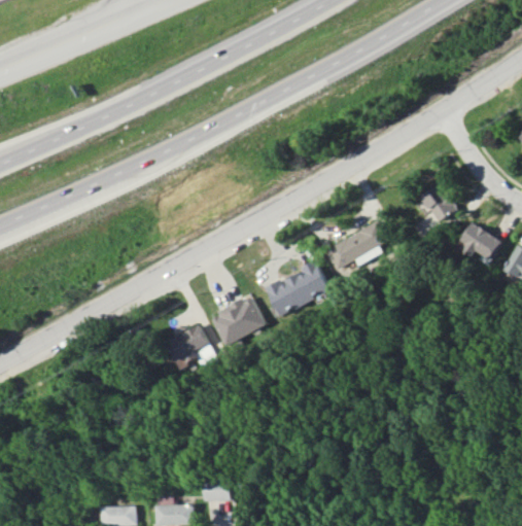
[(437,222),(454,212),(438,184),(420,195),(437,222)]
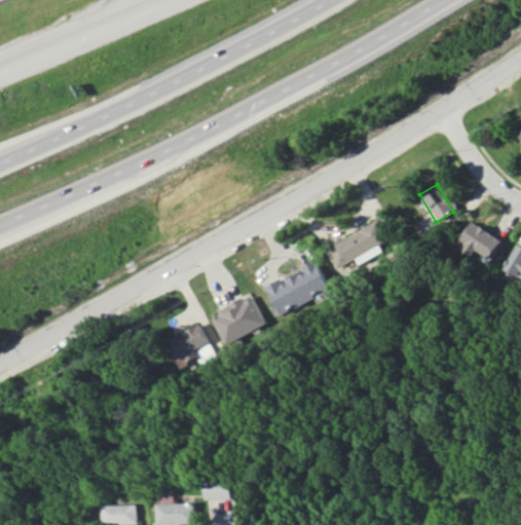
[(499,240),(469,221),(454,242),(472,253),(474,250),(487,259),(499,240)]
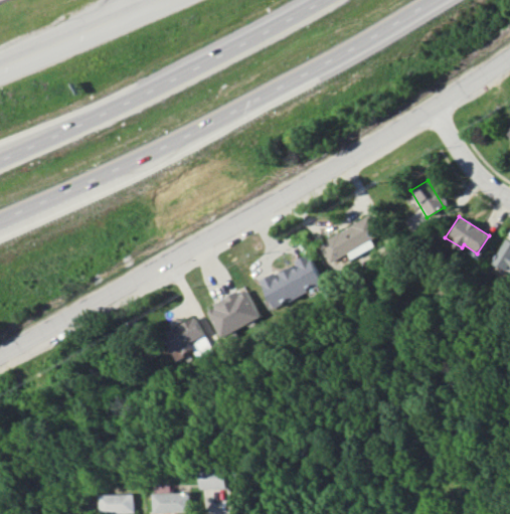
[(315,242),(325,264),(377,237),(366,217),(315,242)]
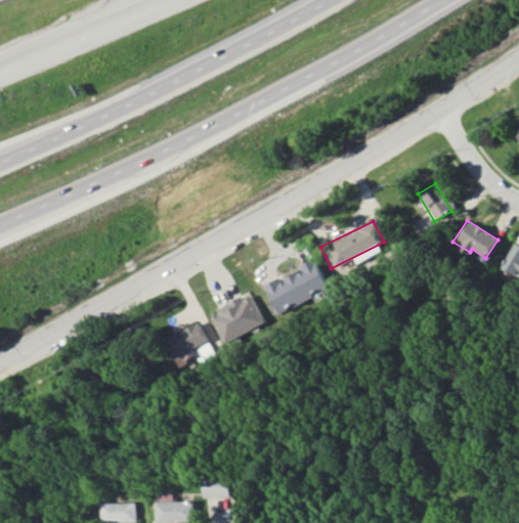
[(263,287),(278,314),(328,288),(312,258),(295,267),(296,269),(263,287)]
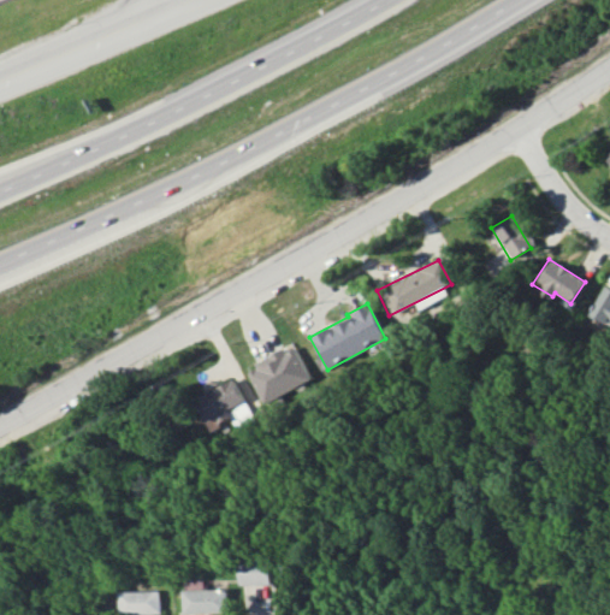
[(309,383),(294,346),(246,367),(261,403),(309,383)]
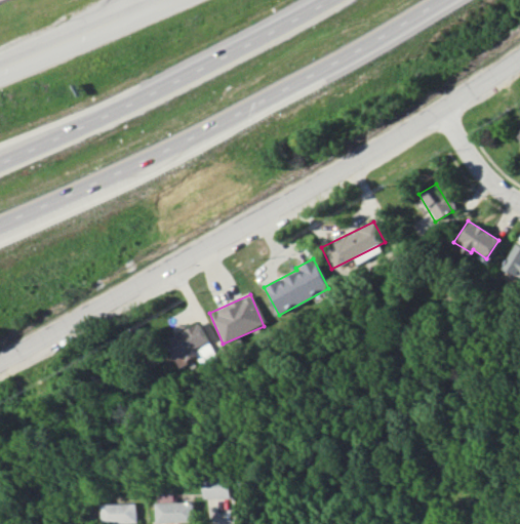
[(231,478),(204,478),(203,498),(231,499),(231,478)]
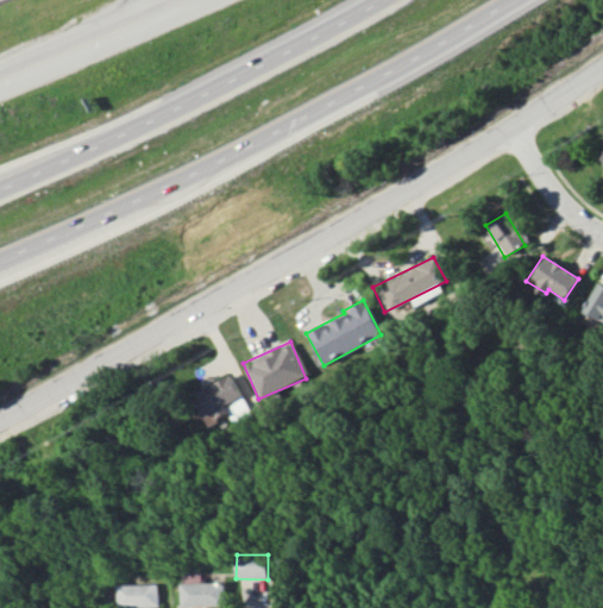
[(180,607),(224,606),(224,583),(178,584),(180,607)]
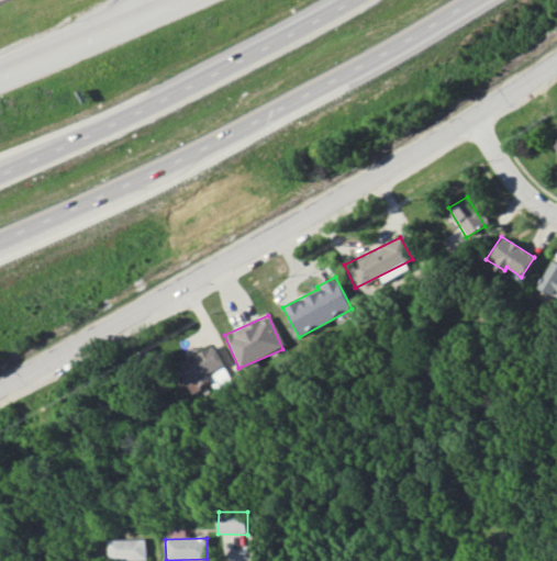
[(106,559),(141,560),(141,541),(107,540),(106,559)]
